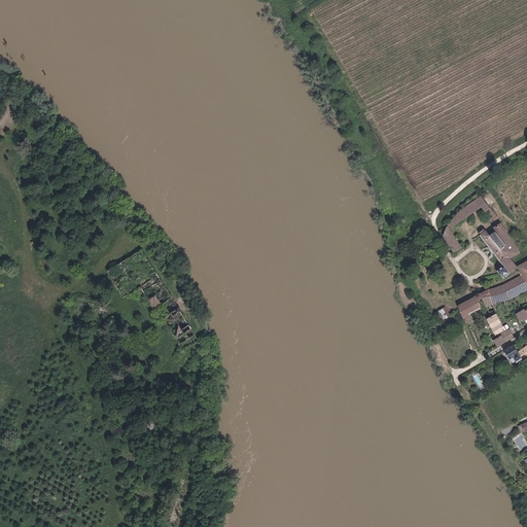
[(454,250),(460,246),(452,229),(481,206),(485,210),(487,209),(494,218),(497,216),(488,205),(484,199),(481,195),(445,222),(443,231),(454,250)]
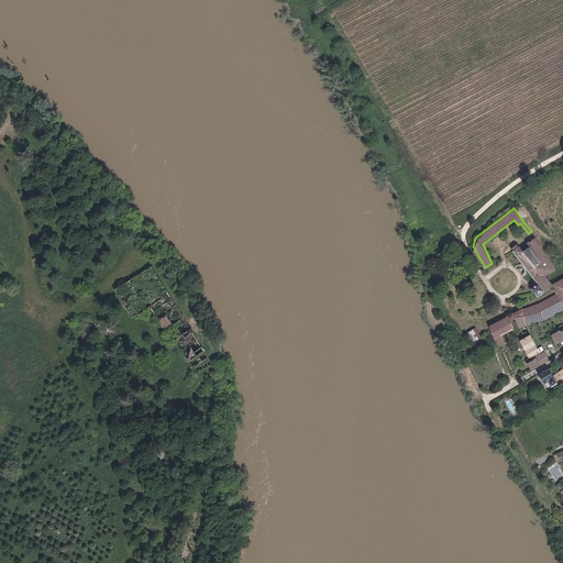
[(517,212),(521,219),(527,216),(522,209),(517,212)]
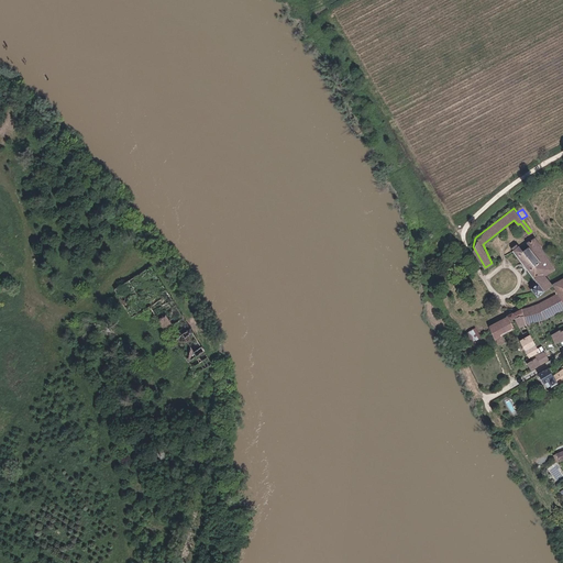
[(523,315),(527,323),(538,321),(544,319),(562,309),(562,262),(554,266),(533,235),(527,242),(529,247),(523,251),(519,245),(512,251),(538,282),(531,287),(537,295),(548,286),(552,284),(558,293),(539,304),(520,310),(489,326),(492,331),(496,340),(515,330),(510,322),(523,315)]
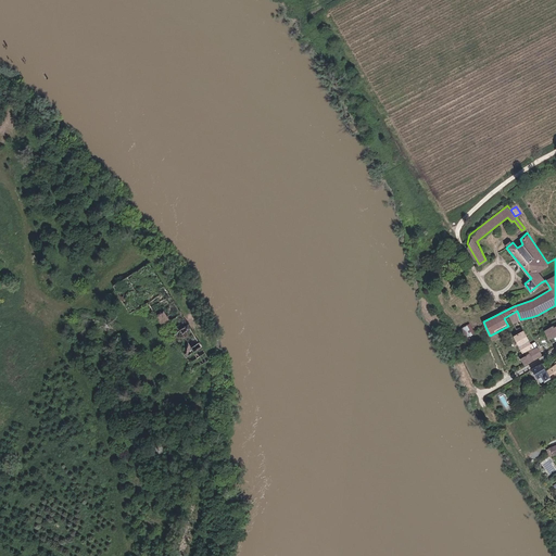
[(149,263),(113,285),(118,294),(116,297),(119,303),(122,301),(129,313),(148,302),(162,325),(164,326),(181,352),(192,368),(209,359),(186,323),(149,263)]
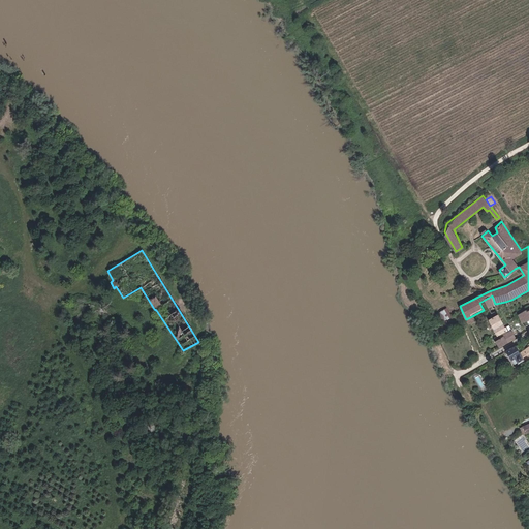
[(498,311),(495,304),(492,296),(479,303),(484,310),(466,319),(469,325),(498,311)]
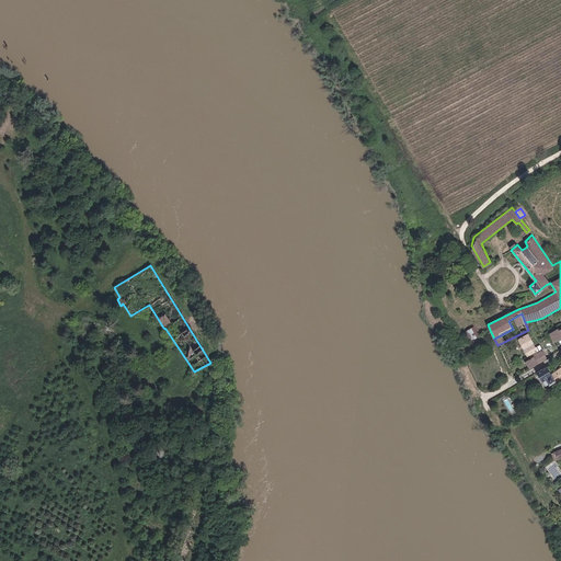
[(560,327),(550,332),(556,341),(560,338),(560,327)]
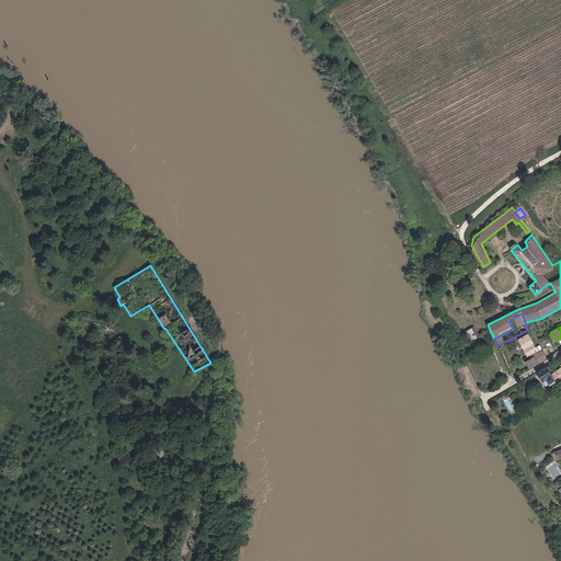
[(471,342),(479,336),(473,328),(466,332),(471,342)]
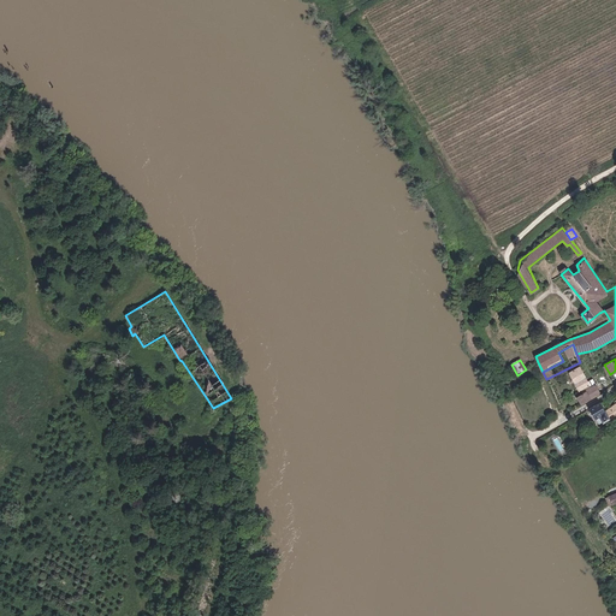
[(585,392),(578,397),(582,404),(615,385),(610,375),(593,386),(587,377),(580,366),(570,372),(580,390),(582,389),(585,392)]
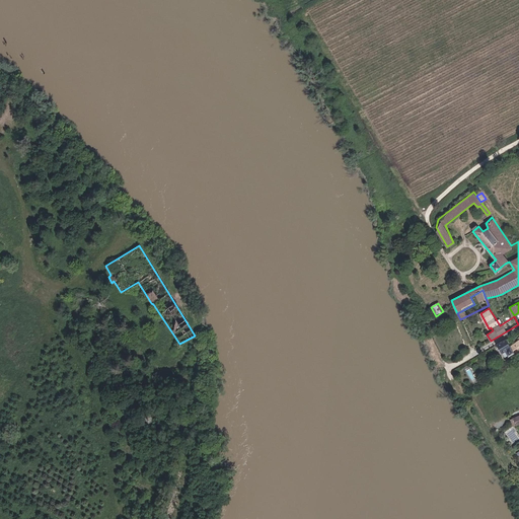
[(506,340),(497,345),(503,353),(507,351),(510,355),(511,355),(512,356),(518,350),(518,341),(511,347),(506,340)]
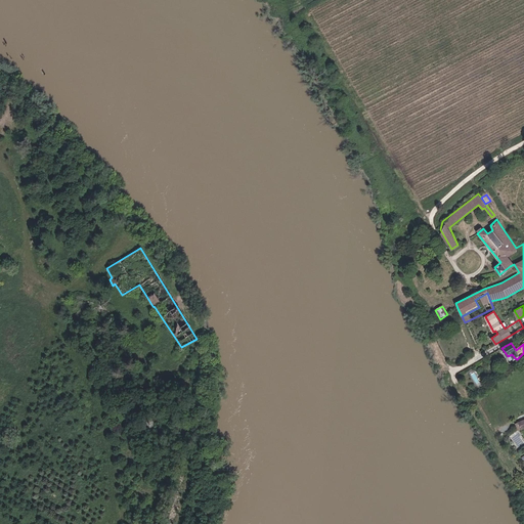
[(118,407),(124,417),(127,420),(131,417),(128,411),(123,404),(118,407)]
